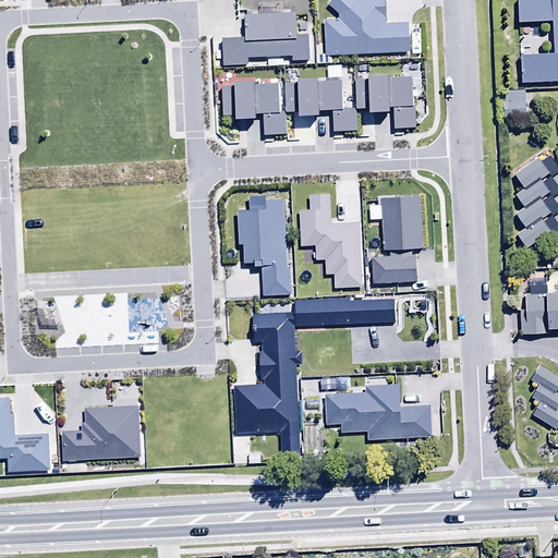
[(557,0),(536,0),(517,1),(518,26),(550,24),(553,55),(520,57),(521,85),(557,83),(557,0)]
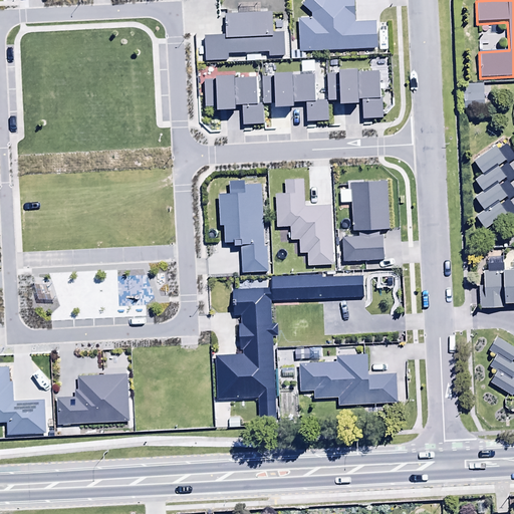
[(496,147),(473,163),(482,176),(474,181),(482,193),(473,199),(482,211),(475,216),(485,231),(507,215),(511,220),(513,217),(513,208),(509,201),(513,198),(513,193),(508,185),(513,180),(513,173),(509,166),(513,162),(513,157),(506,146),(498,151),(496,147)]
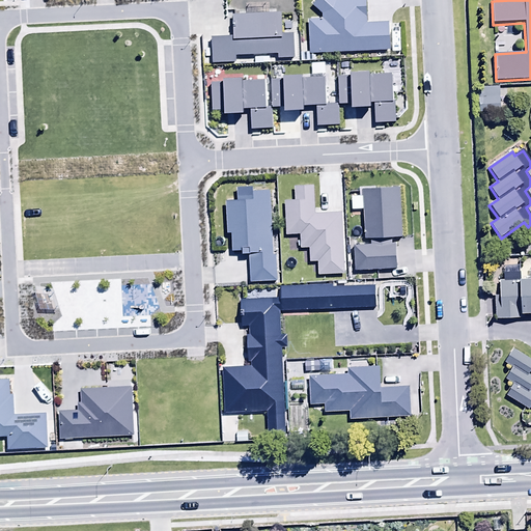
[(530,269),(530,270),(530,280),(521,280),(520,267),(503,267),(503,281),(500,281),(500,296),(494,296),(494,319),(521,319),(521,315),(530,314),(530,269)]
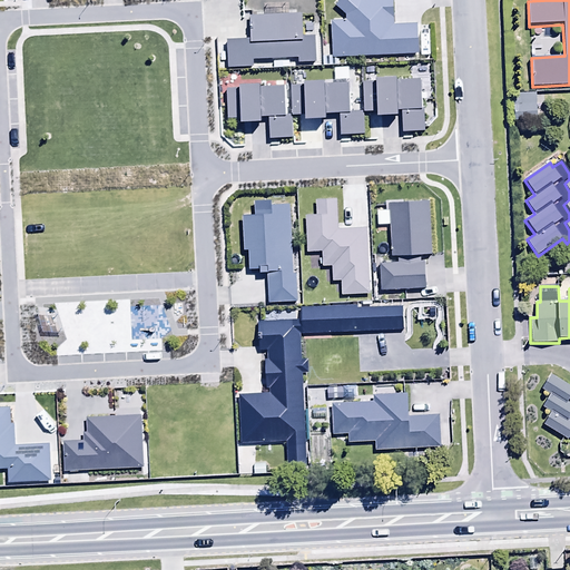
[(569,397),(569,386),(551,376),(542,391),(549,395),(541,409),(550,414),(542,426),(567,441),(569,435),(569,421),(568,421),(569,418),(569,404),(567,403),(569,397)]
